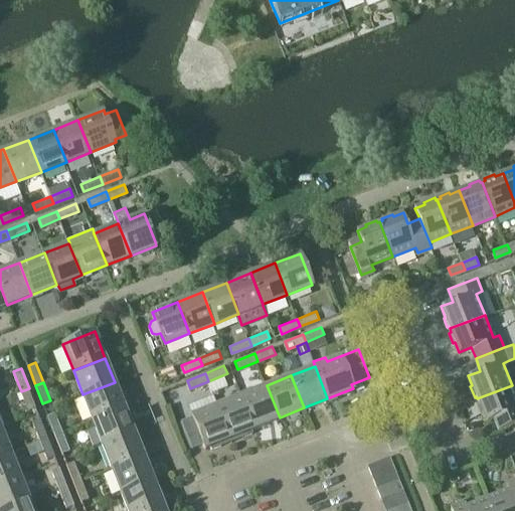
[(115,382),(82,394),(93,418),(125,406),(115,382)]
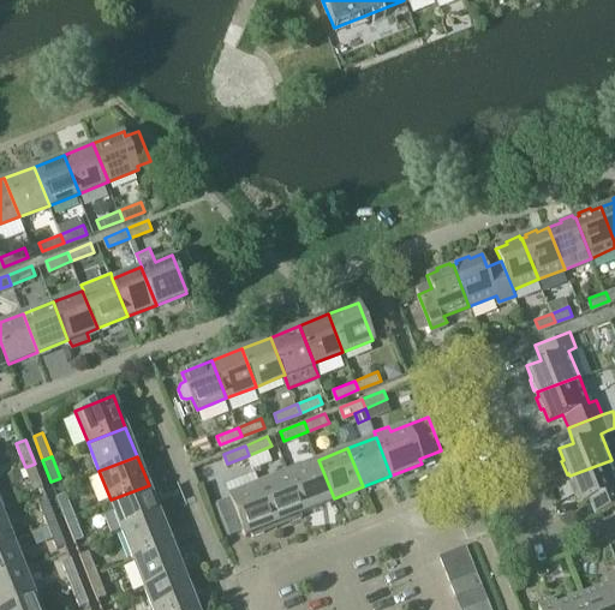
[(318,460),(290,472),(304,509),(334,498),(318,460)]
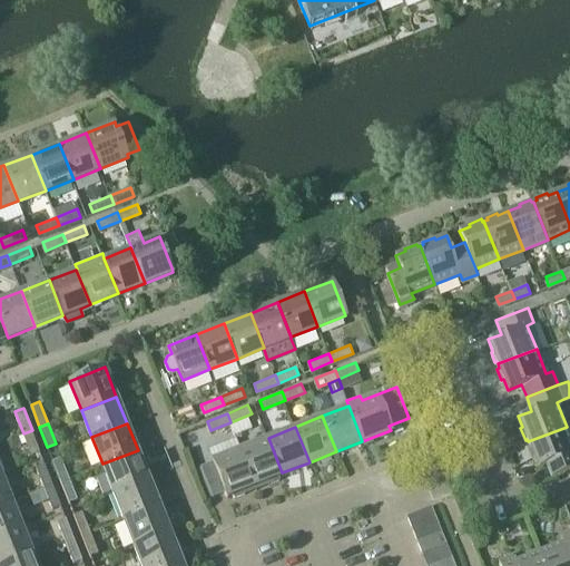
[(529,445),(528,446),(531,457),(533,456),(538,467),(551,461),(557,475),(569,468),(569,435),(567,427),(528,441),(529,445)]
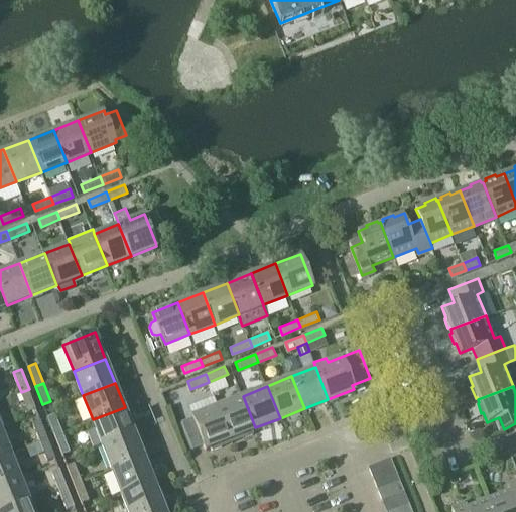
[(29,389),(21,392),(24,398),(28,409),(35,406),(29,389)]
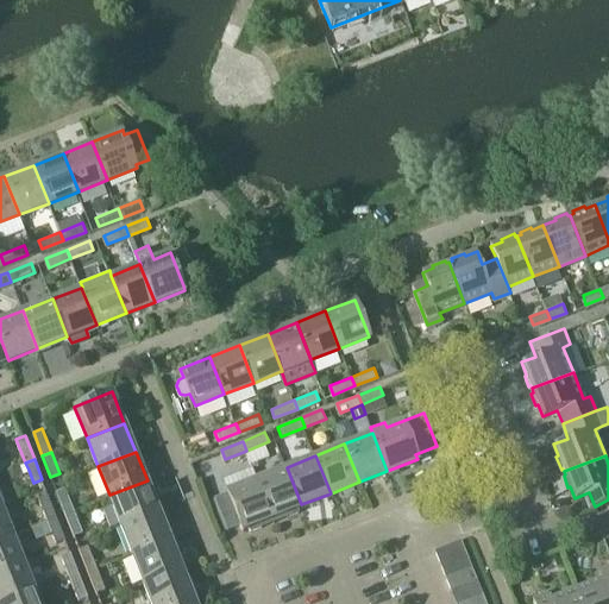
[(19,464),(0,471),(0,479),(1,480),(23,472),(19,464)]
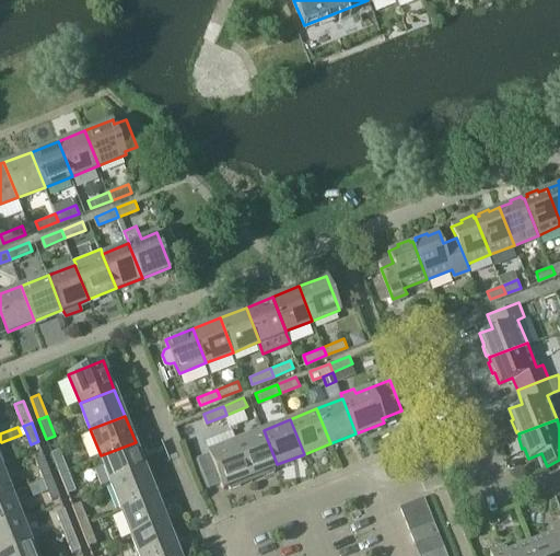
[(264,430),(236,440),(251,475),(263,471),(264,473),(275,468),(273,466),(277,464),(264,430)]
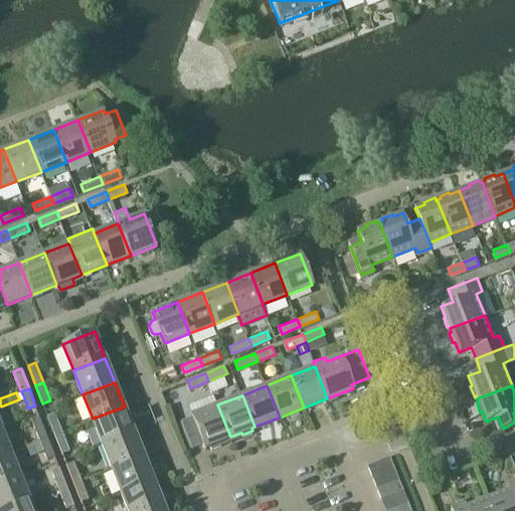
[(217,404),(192,414),(203,442),(205,447),(210,445),(211,447),(221,443),(220,441),(230,437),(217,404)]
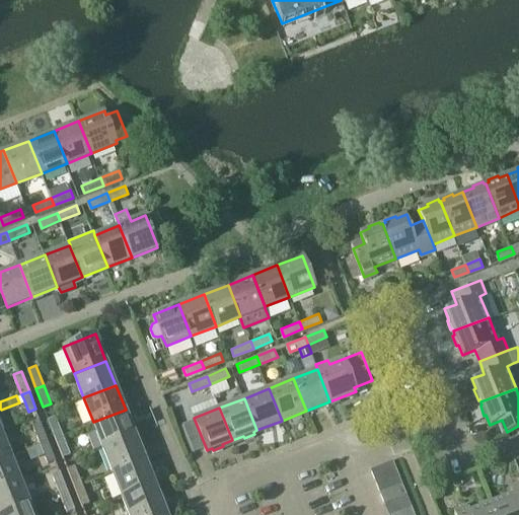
[(126,410),(93,422),(103,446),(135,434),(126,410)]
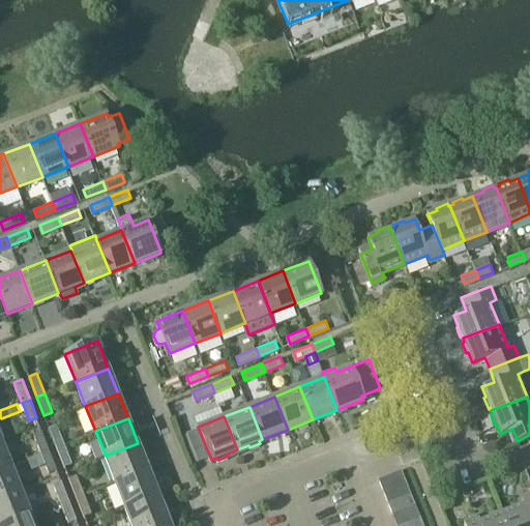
[(49,426),(57,446),(64,443),(56,424),(49,426)]
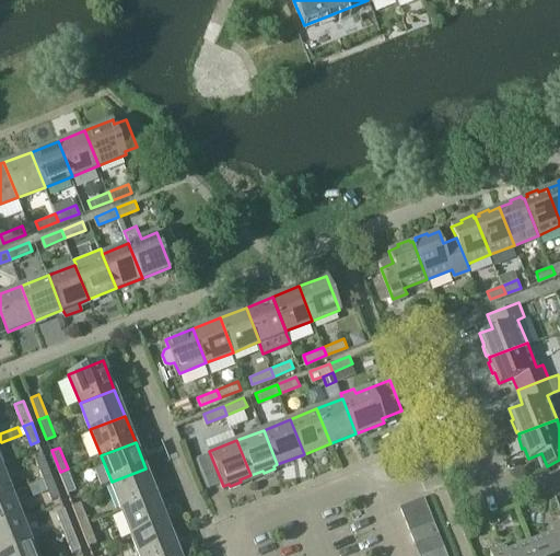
[(209,451),(197,456),(209,486),(221,481),(209,451)]
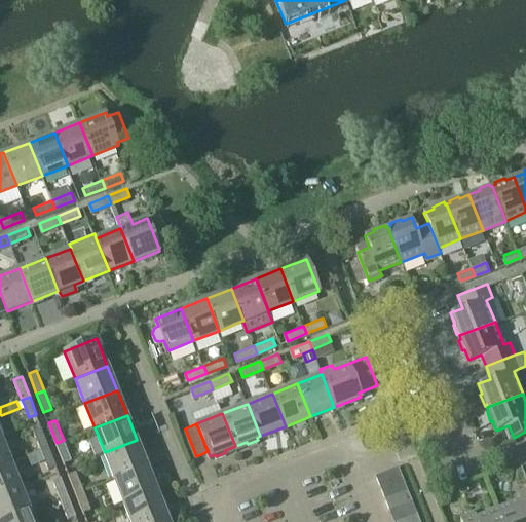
[(33,429),(41,449),(49,446),(41,425),(33,429)]
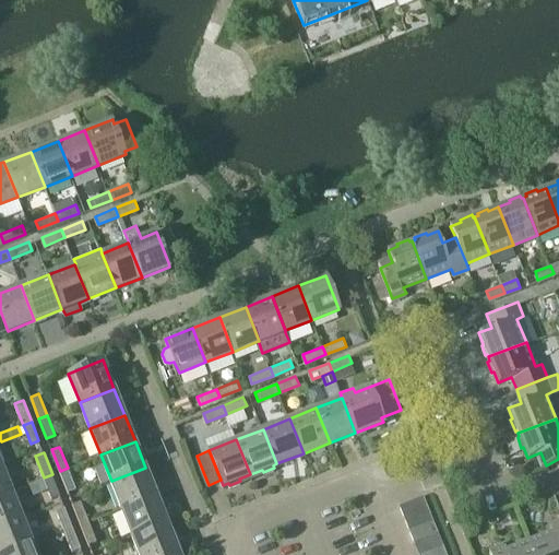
[(0,463),(0,494),(11,489),(0,463)]
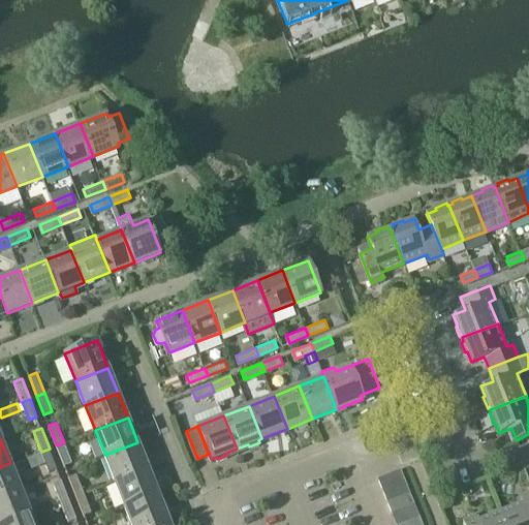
[(64,442),(57,445),(64,464),(71,461),(64,442)]
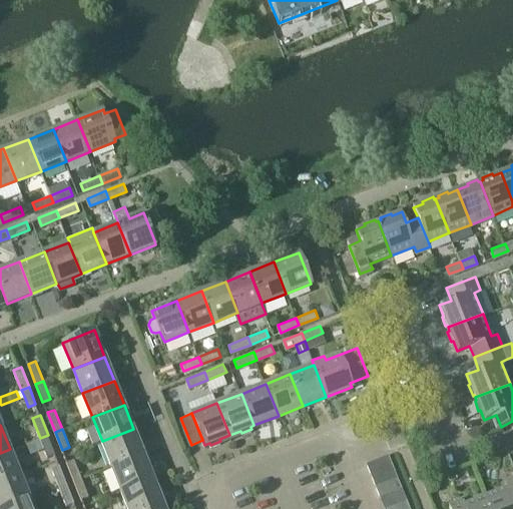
[(133,429),(102,441),(111,465),(143,453),(133,429)]
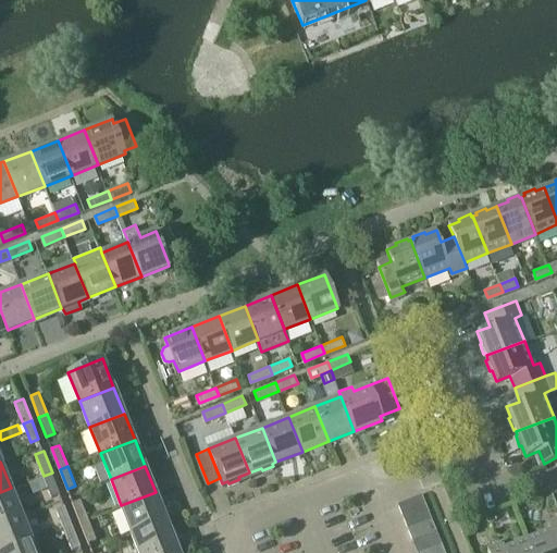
[(60,491),(52,472),(44,476),(51,494),(60,491)]
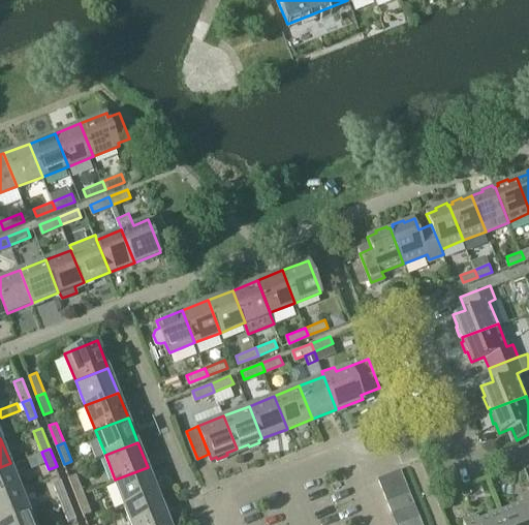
[(10,463),(0,467),(0,496),(20,489),(10,463)]
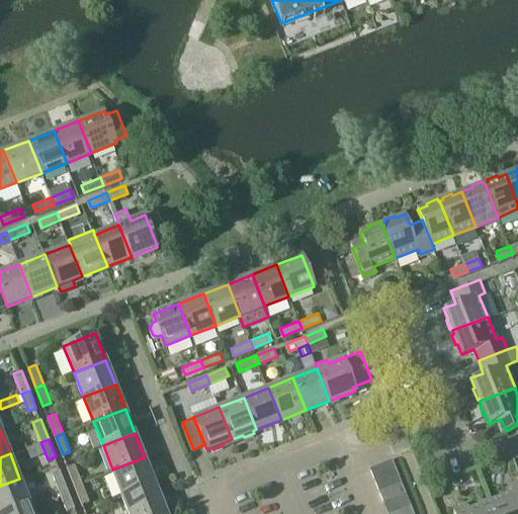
[(145,457),(112,469),(122,495),(155,483),(145,457)]
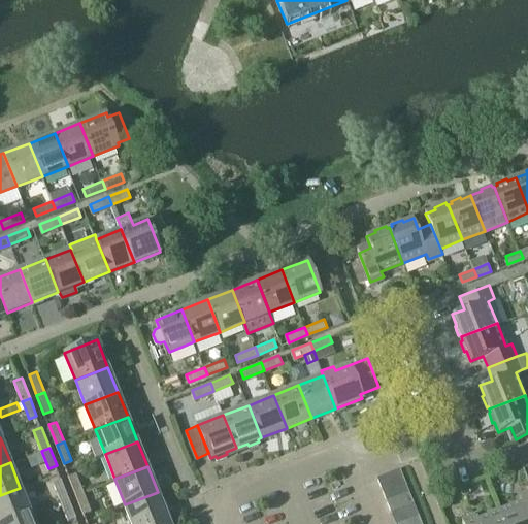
[(377,476),(382,485),(403,476),(400,466),(377,476)]
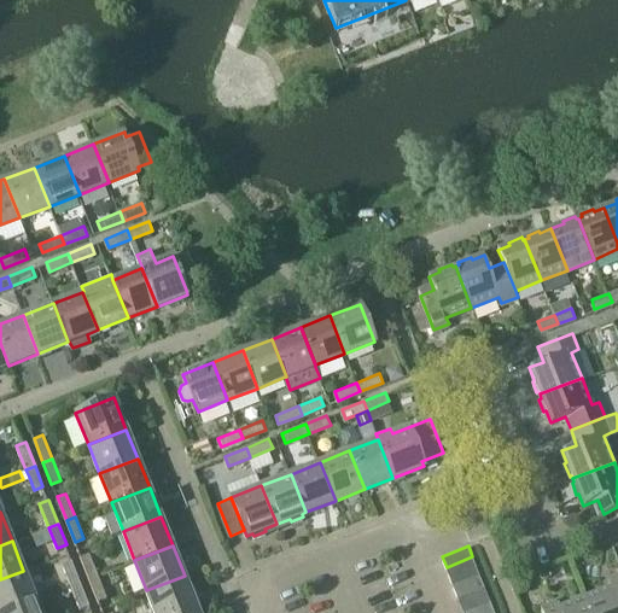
[(80,555),(89,578),(98,574),(88,552),(80,555)]
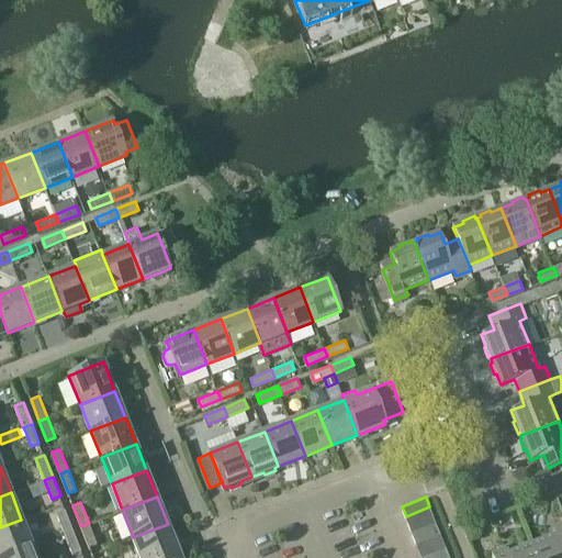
[(435,520),(429,506),(406,516),(411,528),(435,520)]
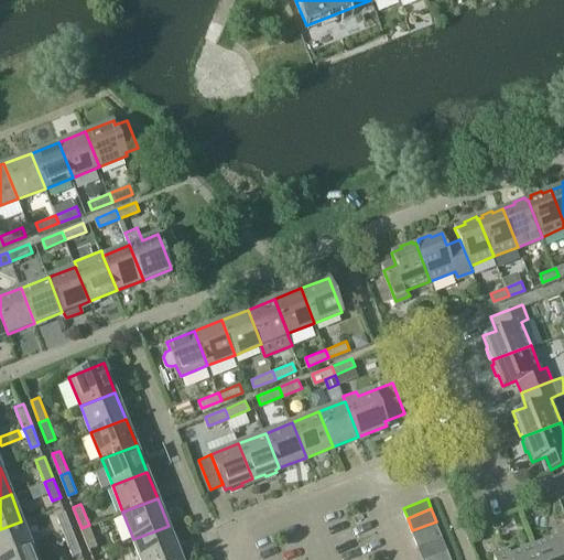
[(56,514),(65,535),(73,531),(65,510),(56,514)]
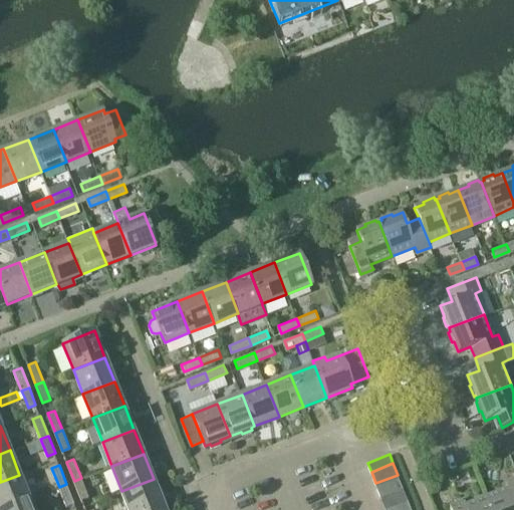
[(19,475),(0,482),(0,509),(29,499),(19,475)]
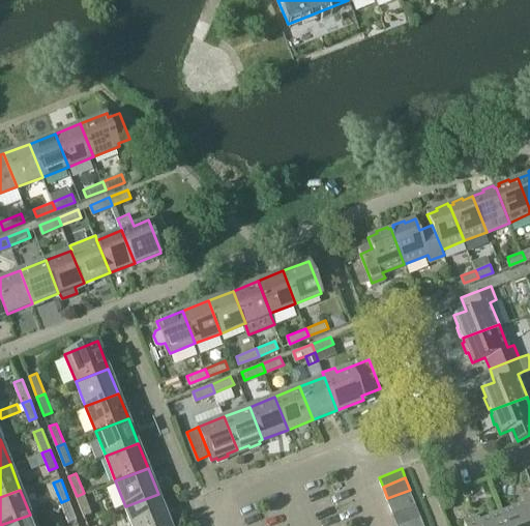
[(415,501),(410,490),(387,498),(392,510),(415,501)]
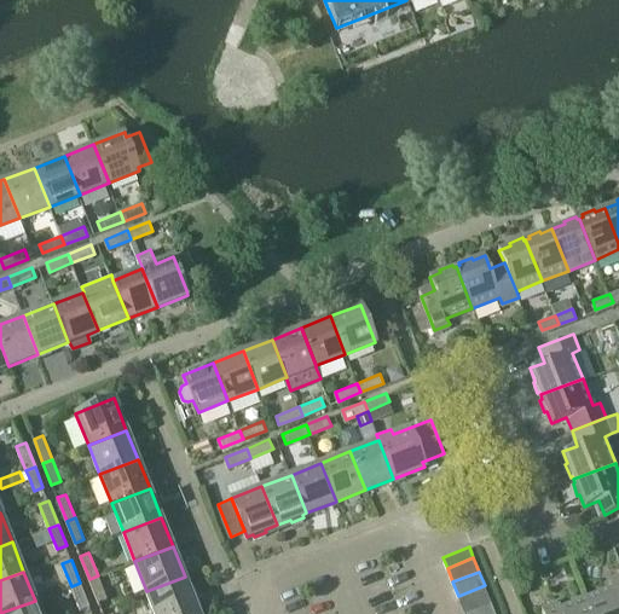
[(611,586),(586,596),(593,613),(618,613),(618,573),(608,578),(611,586)]
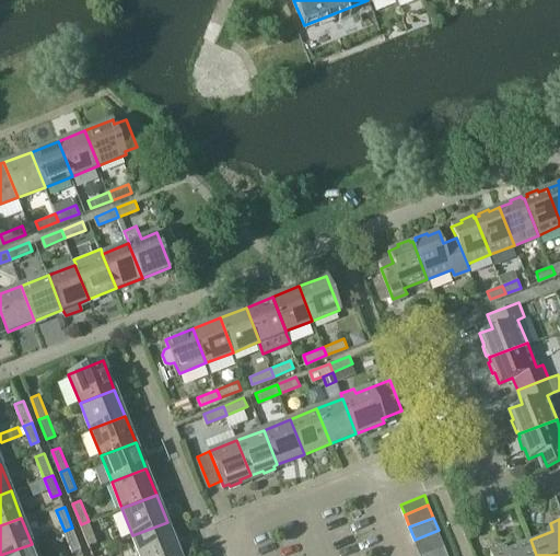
[(89,521),(81,524),(89,544),(96,541),(89,521)]
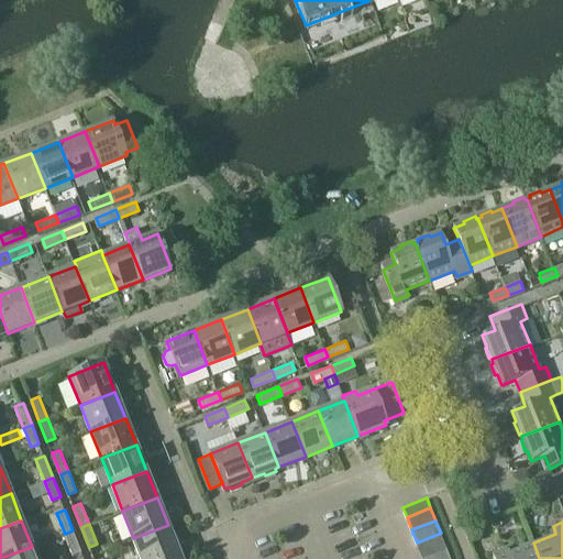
[(168,525),(133,538),(141,558),(157,558),(178,551),(168,525)]
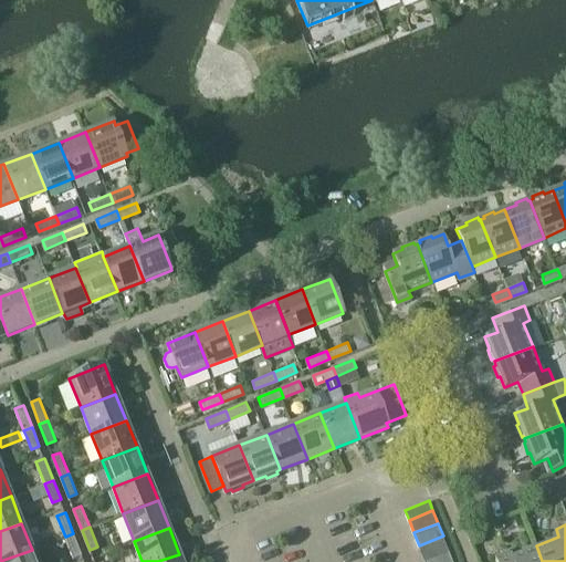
[(73,533),(65,537),(73,557),(82,553),(73,533)]
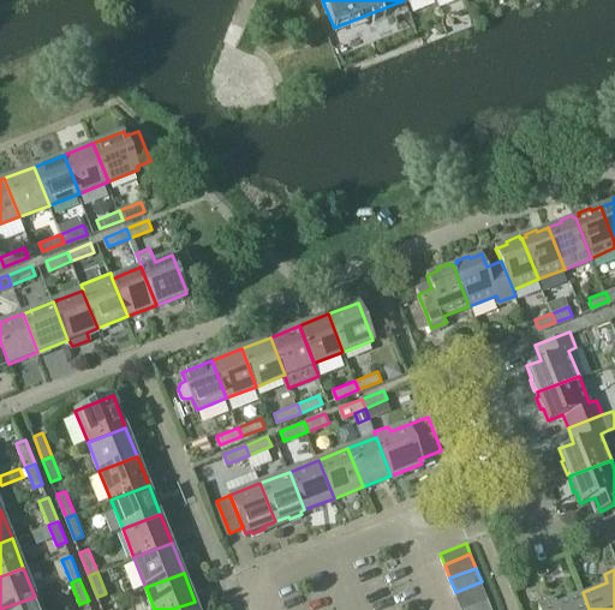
[(461,606),(487,596),(482,581),(455,592),(461,606)]
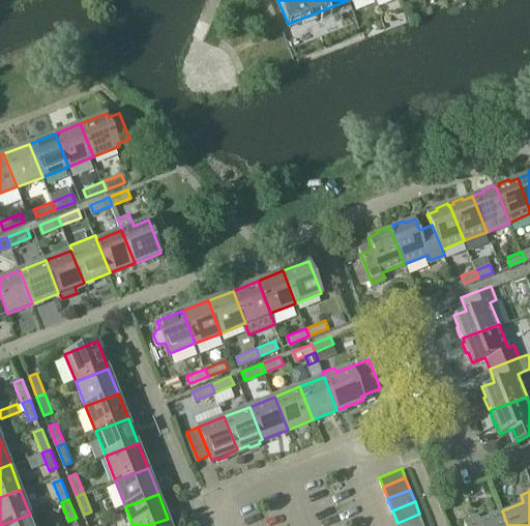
[(483,510),(463,519),(466,525),(507,525),(502,510),(486,516),(483,510)]
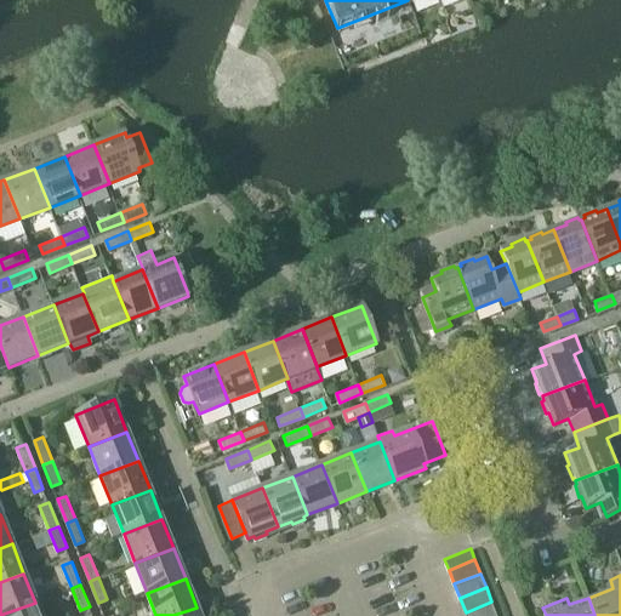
[(495,615),(497,615),(491,602),(466,612),(466,615),(495,615)]
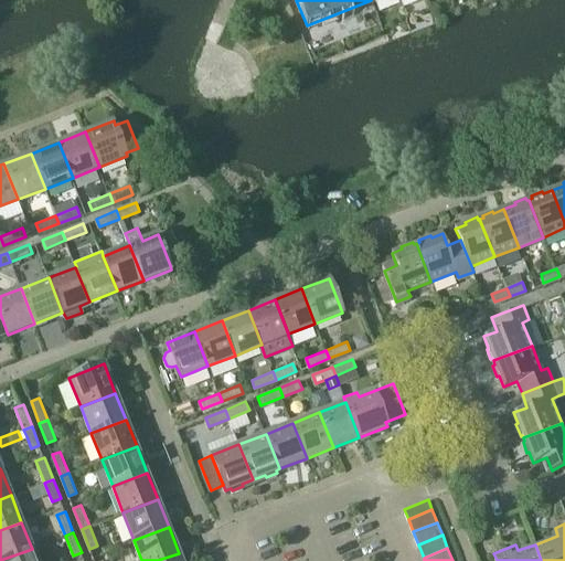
[(36,560),(32,549),(0,560),(36,560)]
